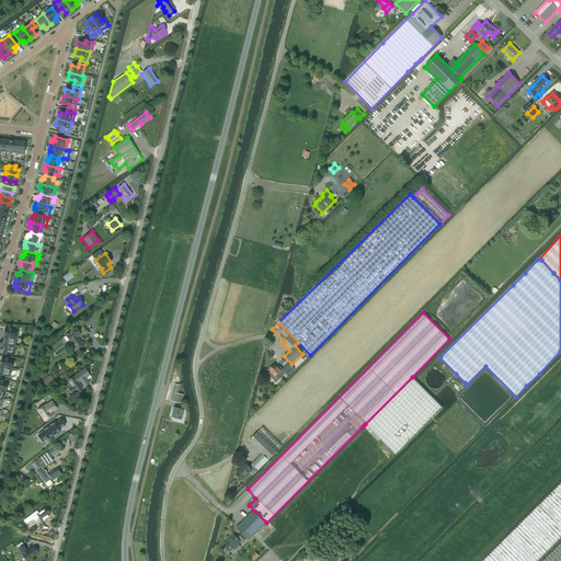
[(83,346),(77,338),(81,335),(77,328),(73,330),(73,329),(70,331),(70,332),(68,334),(67,334),(67,335),(66,335),(69,341),(67,343),(70,347),(73,345),(78,351),(83,346)]
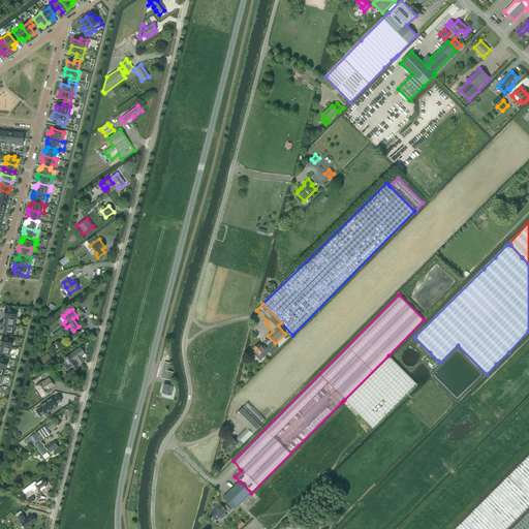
[(17,319),(17,311),(4,310),(4,318),(14,319),(17,319)]
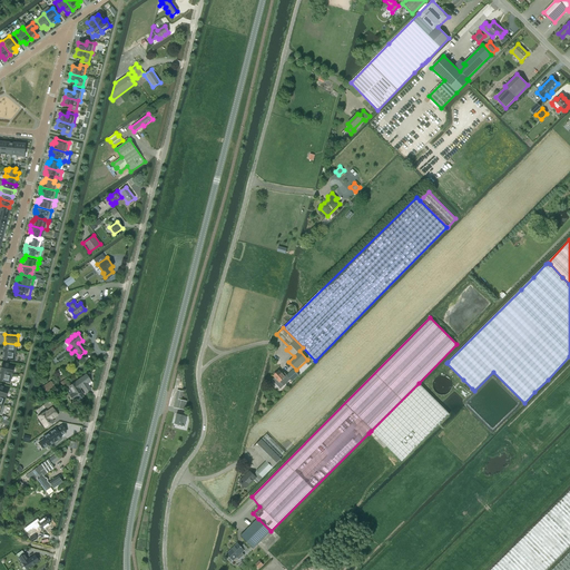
[(15,352),(16,344),(5,343),(3,351),(15,352)]
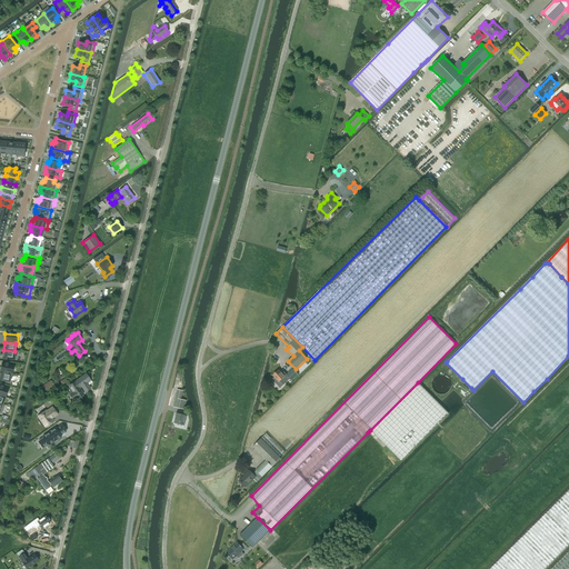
[(13,360),(15,351),(3,350),(2,359),(13,360)]
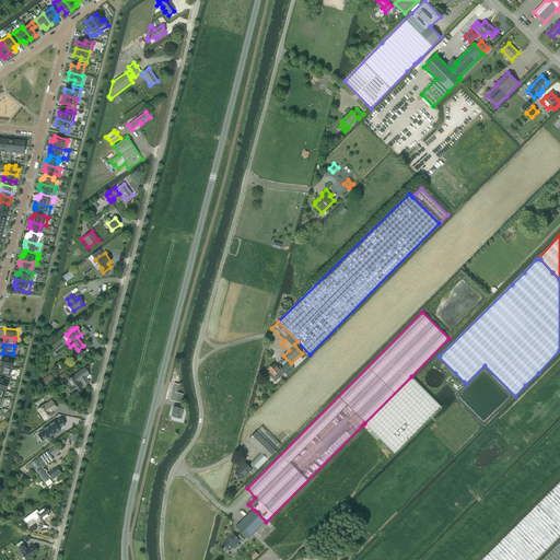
[(11,368),(13,360),(2,358),(0,365),(11,368)]
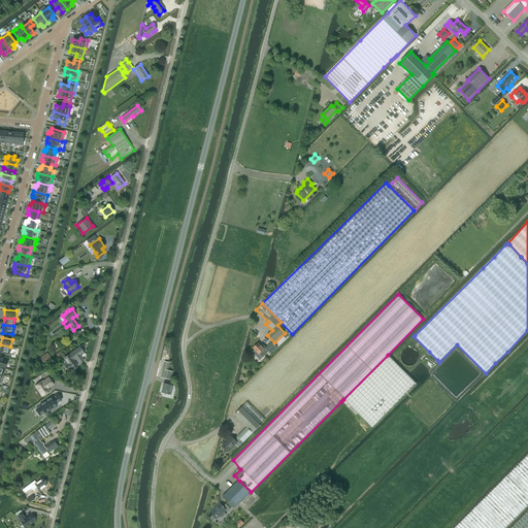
[(270,353),(276,348),(272,342),(266,348),(263,345),(262,347),(259,343),(256,345),(255,345),(254,347),(254,348),(253,349),(259,355),(260,354),(263,357),(269,352),(270,353)]
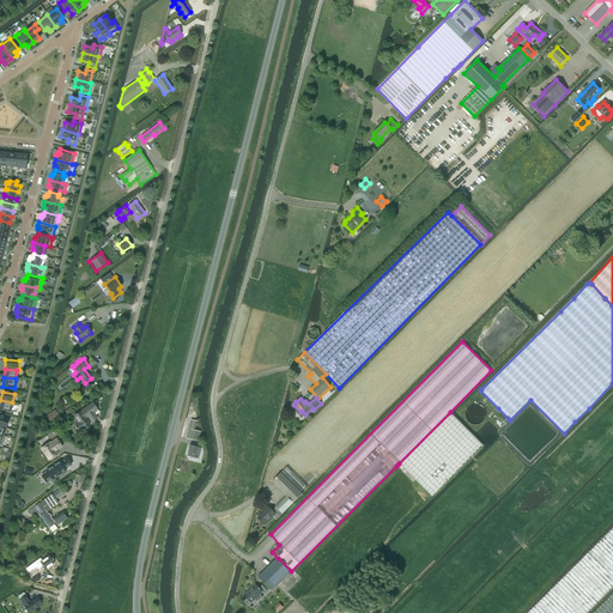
[(0,410),(10,412),(12,402),(0,400),(0,401),(0,410)]
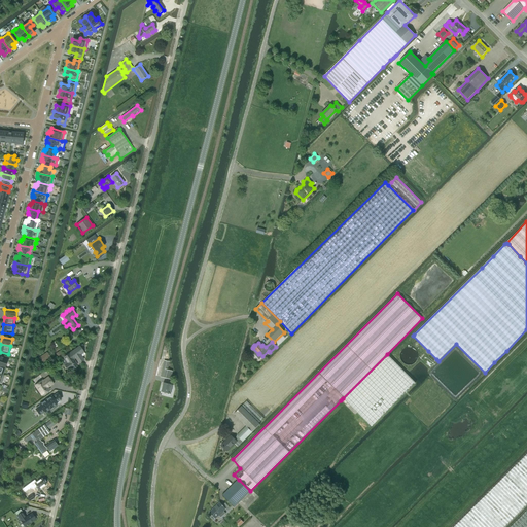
[(75,358),(80,354),(83,352),(79,346),(64,358),(61,361),(67,370),(71,367),(71,369),(77,364),(73,359),(75,358)]
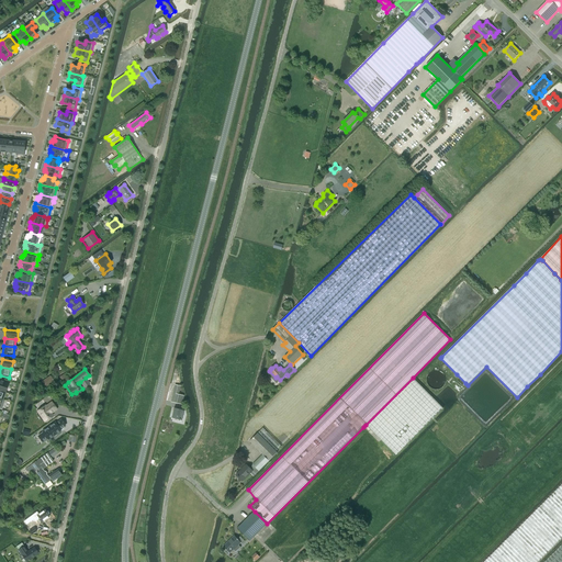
[(49,377),(42,382),(46,389),(54,383),(49,377)]
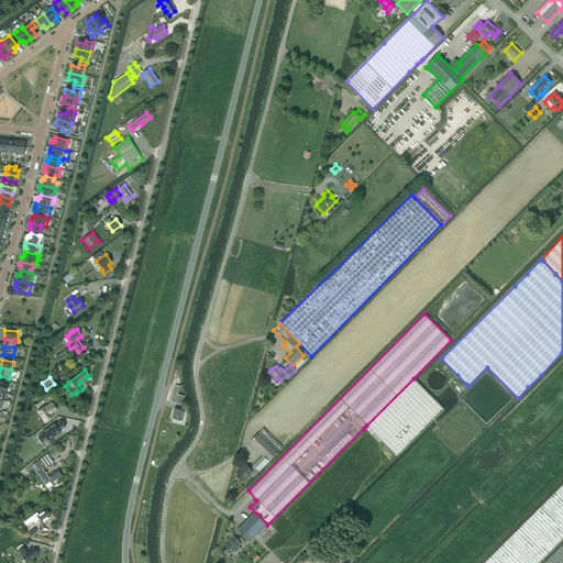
[(374,433),(397,456),(444,409),(414,378),(366,426),(374,433)]
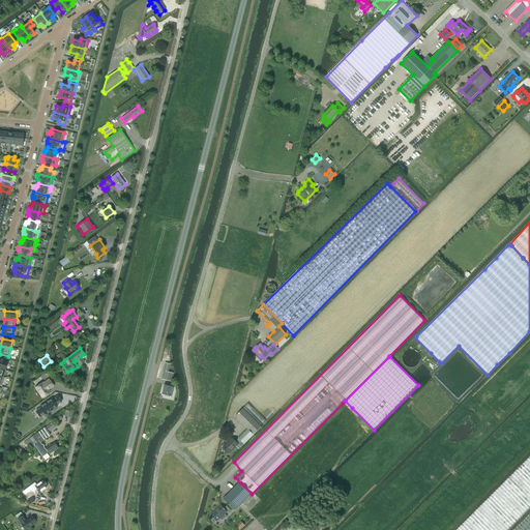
[(173,373),(169,372),(170,364),(165,362),(163,371),(160,379),(171,381),(173,373)]
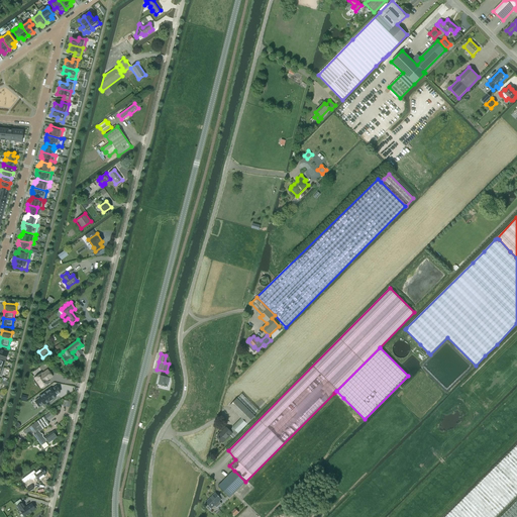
[(46,380),(52,376),(47,371),(41,375),(41,374),(34,378),(41,388),(47,383),(46,380)]
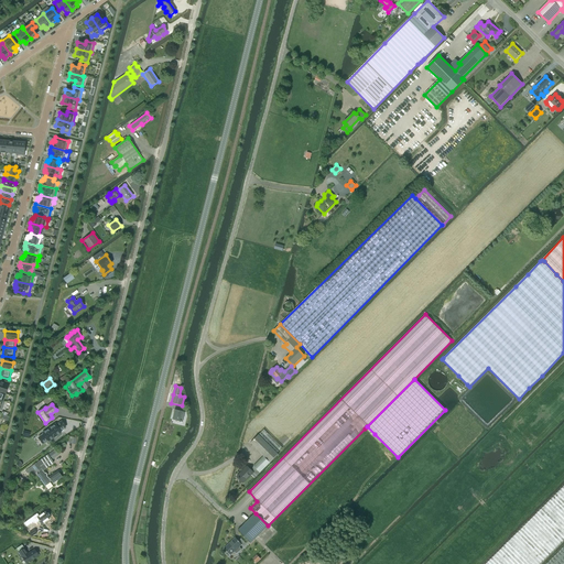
[(182,422),(184,412),(174,410),(172,420),(182,422)]
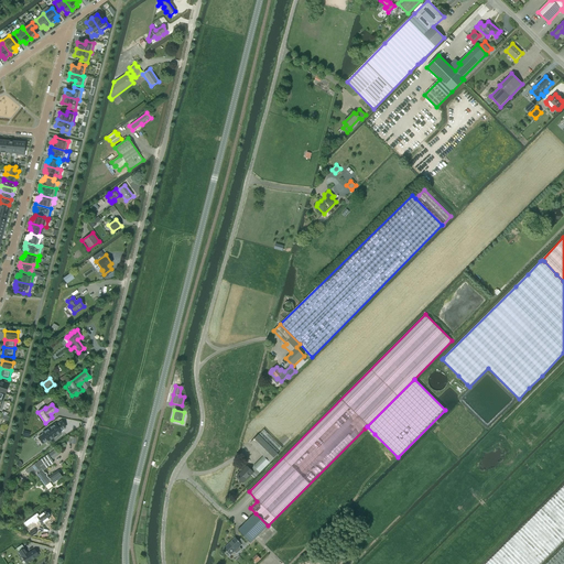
[(56,435),(61,432),(60,431),(65,426),(62,422),(56,425),(55,424),(43,433),(39,436),(40,437),(39,438),(42,444),(47,440),(49,441),(53,437),(56,435)]
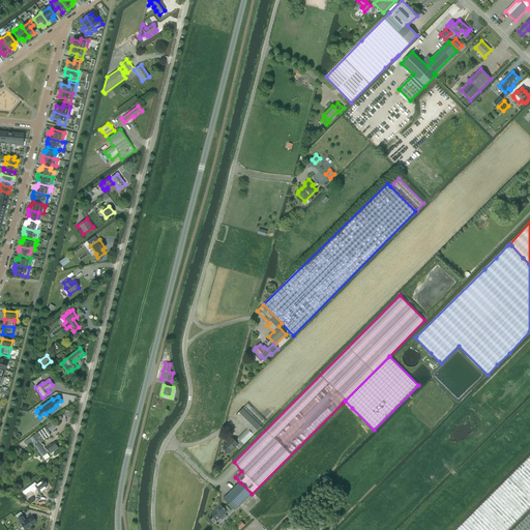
[(343,403),(350,411),(352,408),(345,401),(343,403)]
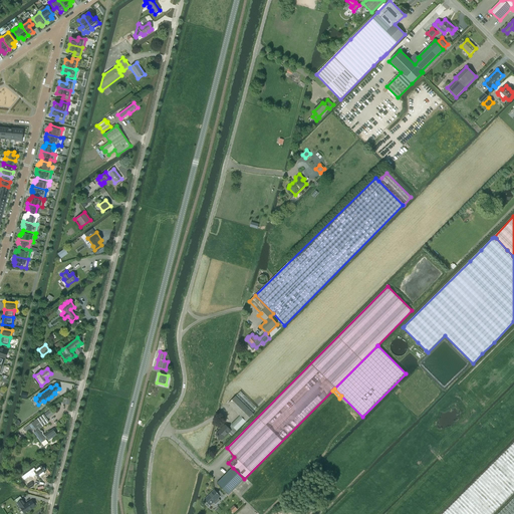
[(254,414),(253,413),(257,408),(241,392),(228,404),(235,411),(241,416),(240,416),(246,422),(254,414)]
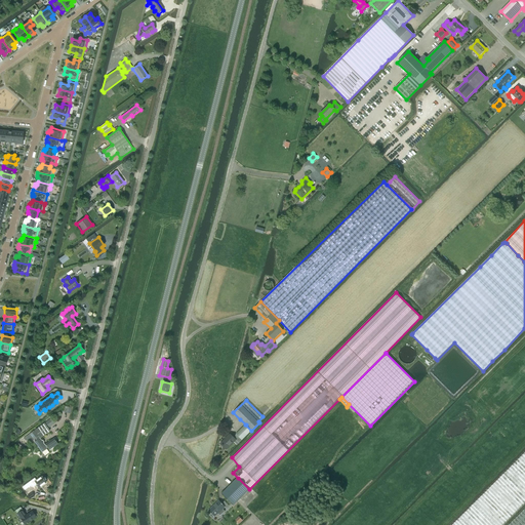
[(40,438),(49,431),(47,428),(54,422),(51,418),(25,437),(27,441),(32,438),(33,440),(34,440),(35,442),(42,452),(46,449),(45,448),(47,447),(49,450),(57,444),(53,439),(45,445),(43,443),(44,442),(42,440),(41,441),(40,438)]
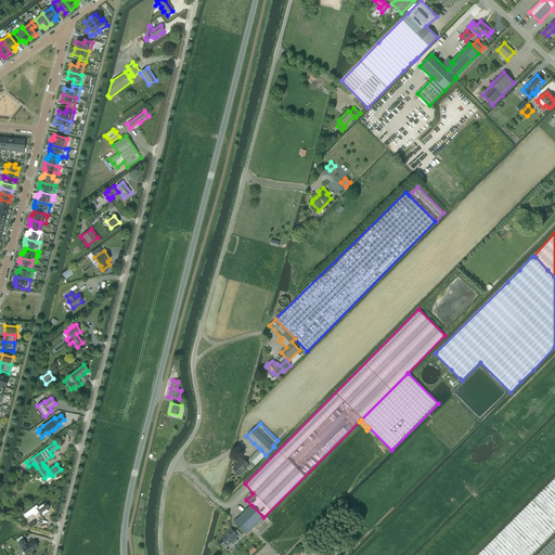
[(266,455),(259,449),(249,459),(250,460),(247,463),(243,459),(240,462),(240,463),(233,469),(240,475),(247,467),(250,470),(266,455)]
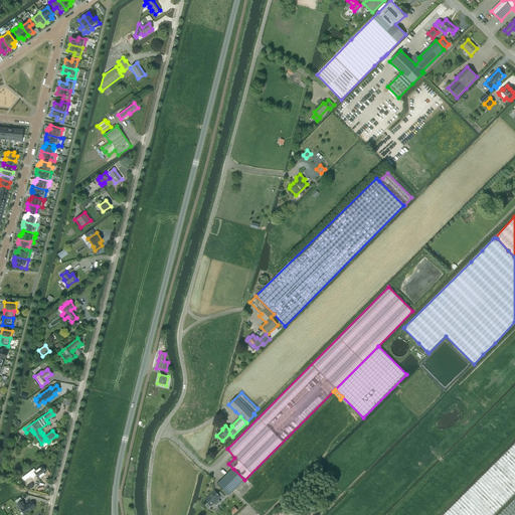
[(492,514),(514,492),(514,443),(443,514),(492,514)]
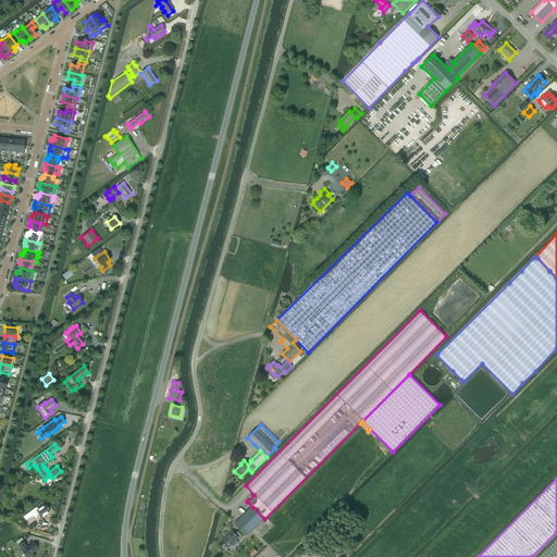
[(49,511),(45,506),(38,510),(36,507),(28,514),(31,517),(37,512),(41,517),(49,511)]
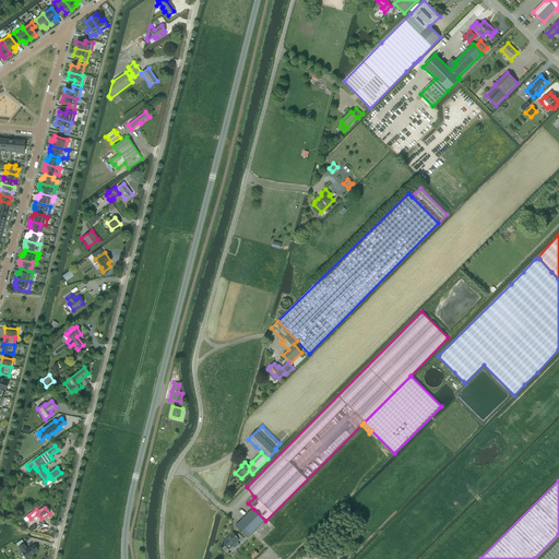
[(236,525),(249,538),(265,521),(253,509),(236,525)]
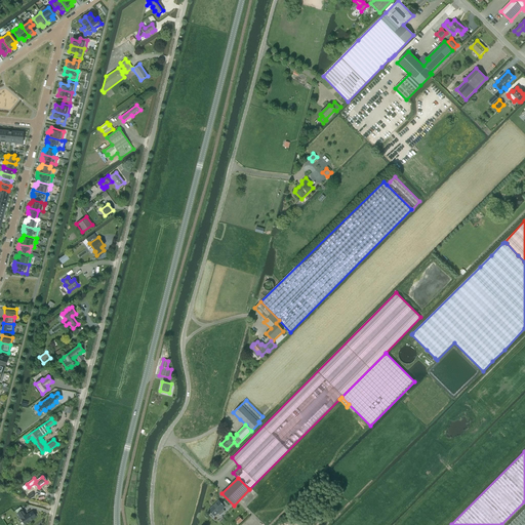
[(30,499),(34,496),(32,493),(30,489),(25,493),(30,499)]
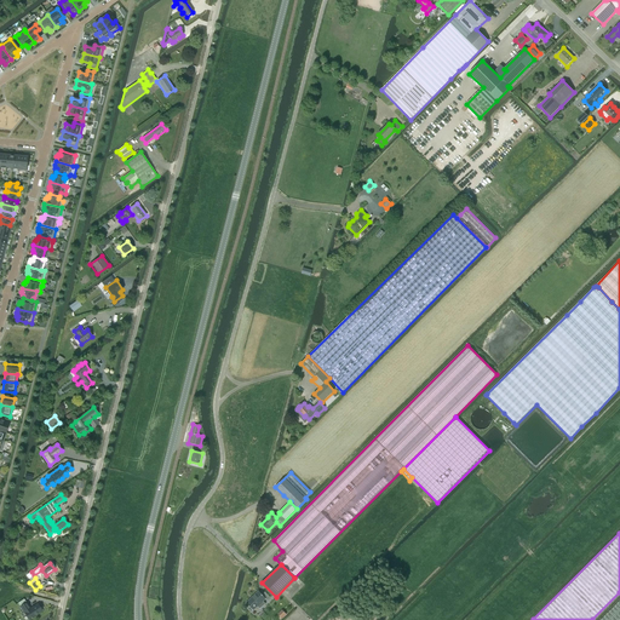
[(260,608),(265,604),(263,602),(265,598),(268,601),(270,598),(265,592),(263,595),(259,591),(246,603),(253,610),(258,607),(259,608),(260,608)]
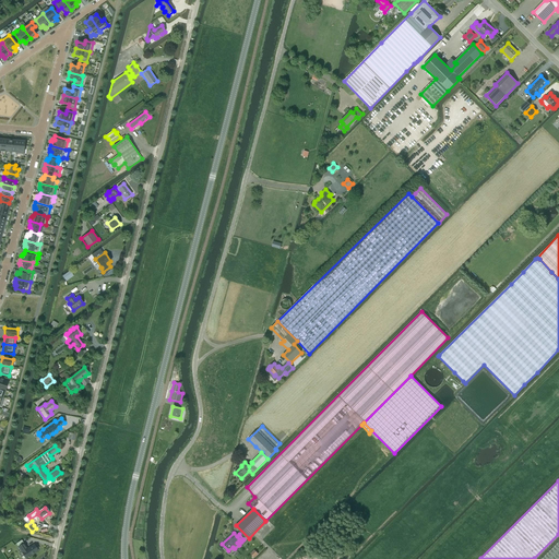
[(22,539),(16,544),(19,547),(21,550),(22,552),(26,558),(38,550),(34,545),(27,549),(26,546),(24,544),(22,539)]
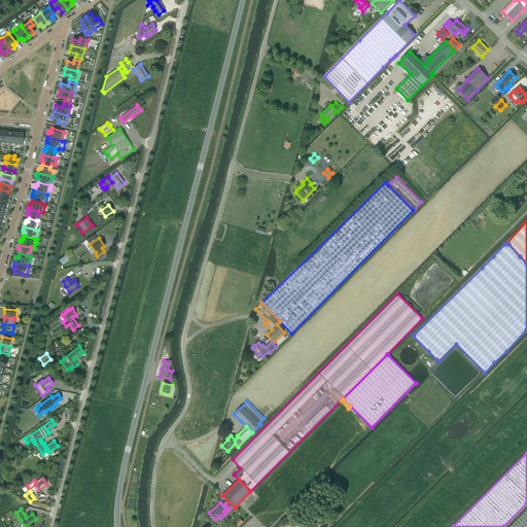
[(526,526),(526,511),(511,526),(526,526)]
